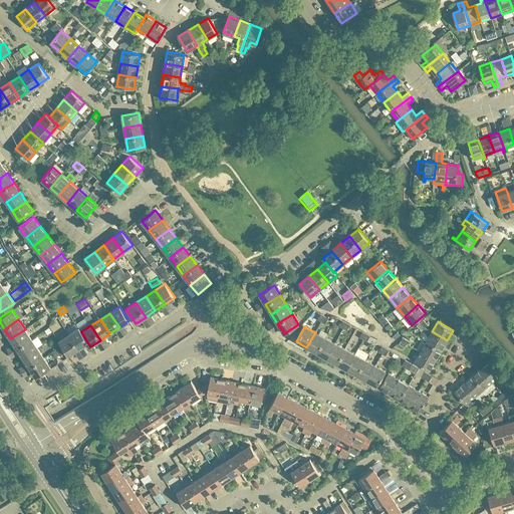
[(87,342),(81,332),(81,331),(78,327),(68,334),(78,348),(87,342)]
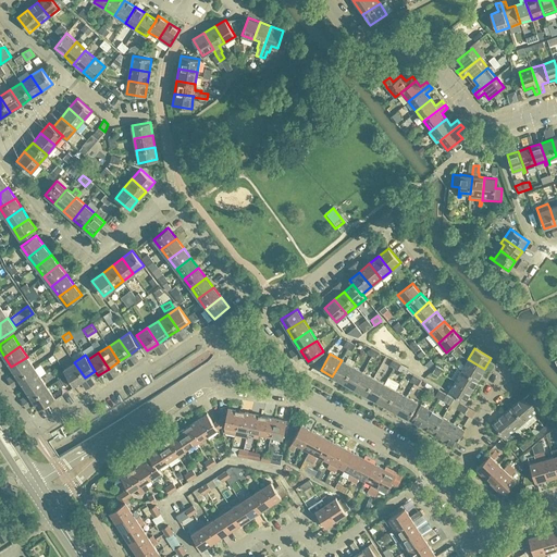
[(19,378),(34,367),(27,357),(11,367),(19,378)]
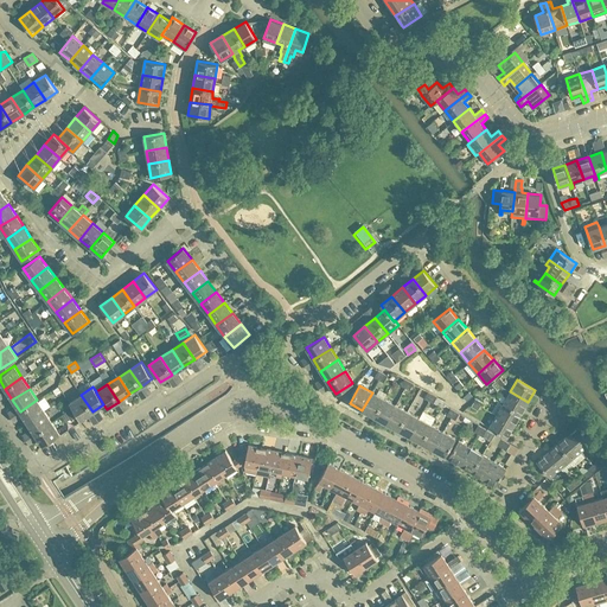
[(57,389),(40,398),(45,406),(62,396),(57,389)]
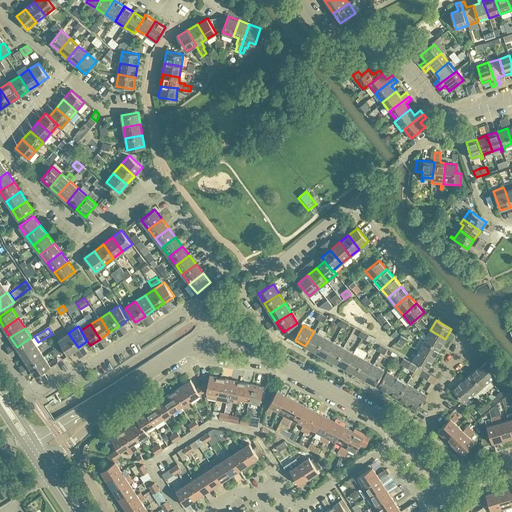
[(439,349),(445,339),(430,330),(424,340),(439,349)]
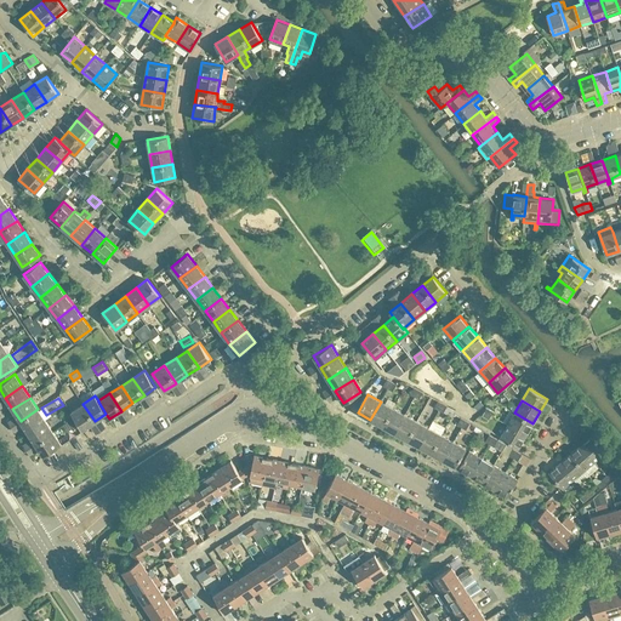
[(382,426),(393,408),(381,402),(370,420),(382,426)]
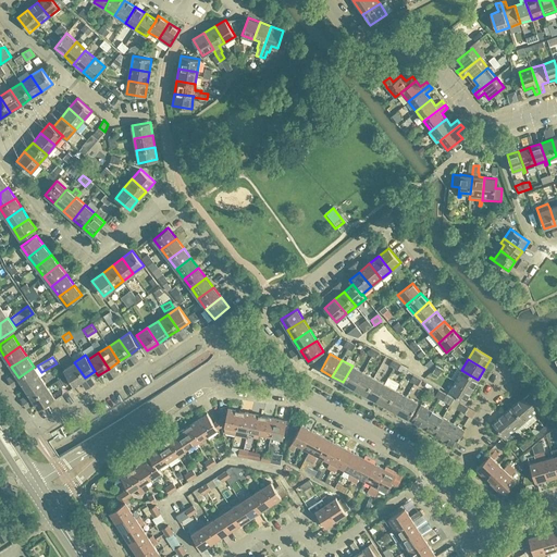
[(85,378),(74,362),(64,369),(74,385),(85,378)]
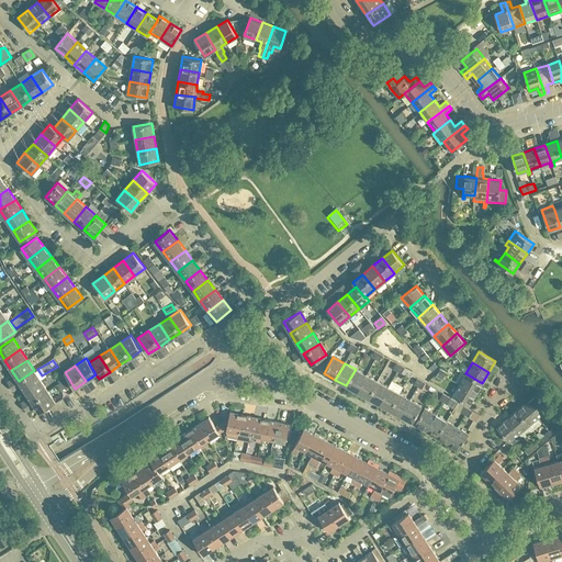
[(357,392),(367,375),(356,369),(346,385),(357,392)]
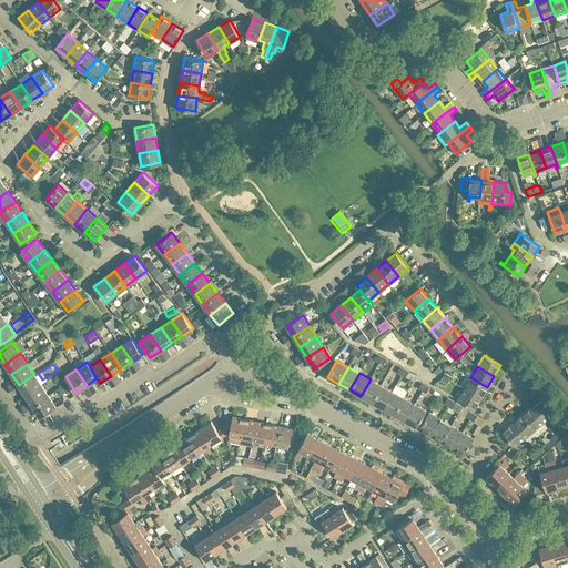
[(26,395),(41,385),(34,374),(19,385),(26,395)]
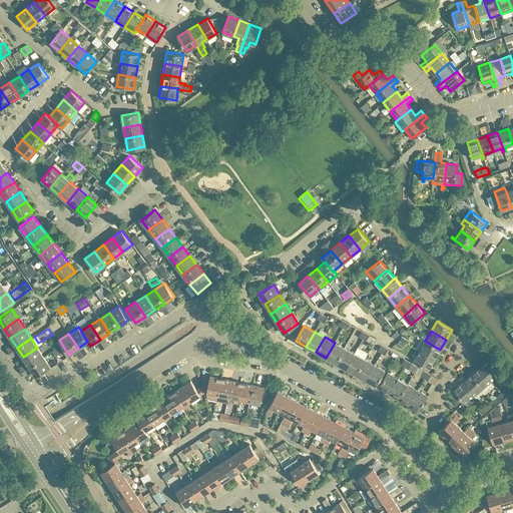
[(434,360),(440,350),(425,341),(420,351),(434,360)]
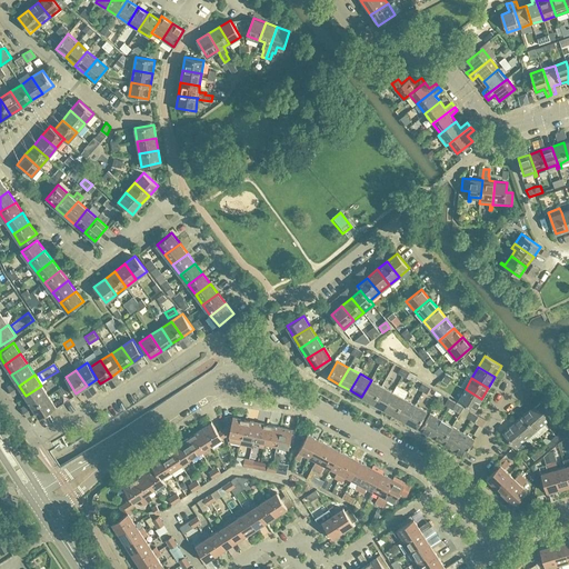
[(372,402),(382,386),(371,380),(361,397),(372,402)]
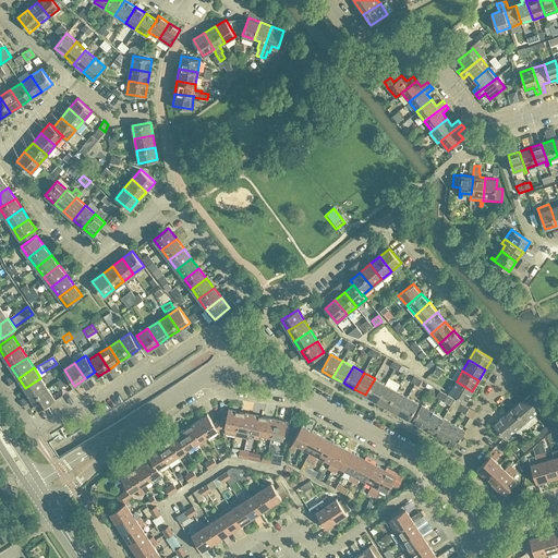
[(65,377),(56,383),(59,388),(69,383),(65,377)]
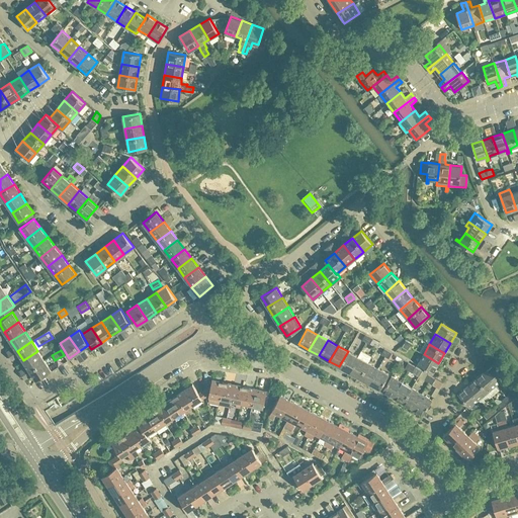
[(29,370),(45,360),(37,351),(23,360),(29,370)]
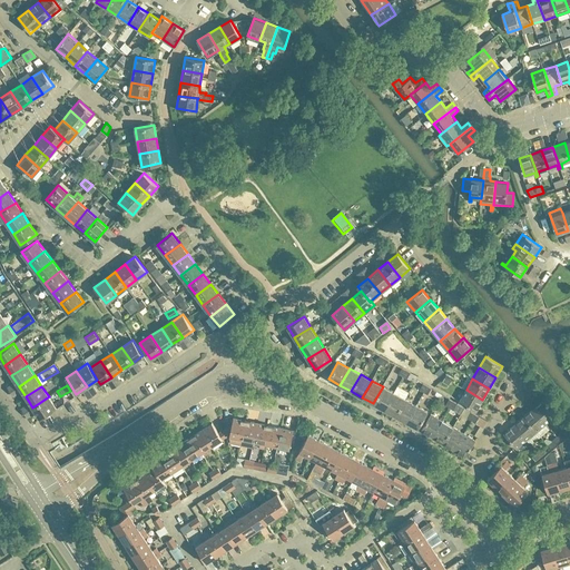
[(384,410),(394,393),(383,386),(373,403),(384,410)]
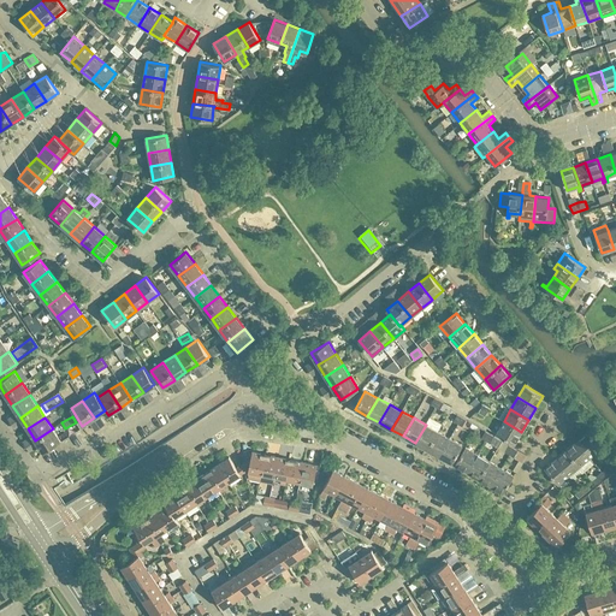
[(514,444),(521,432),(504,421),(497,433),(514,444)]
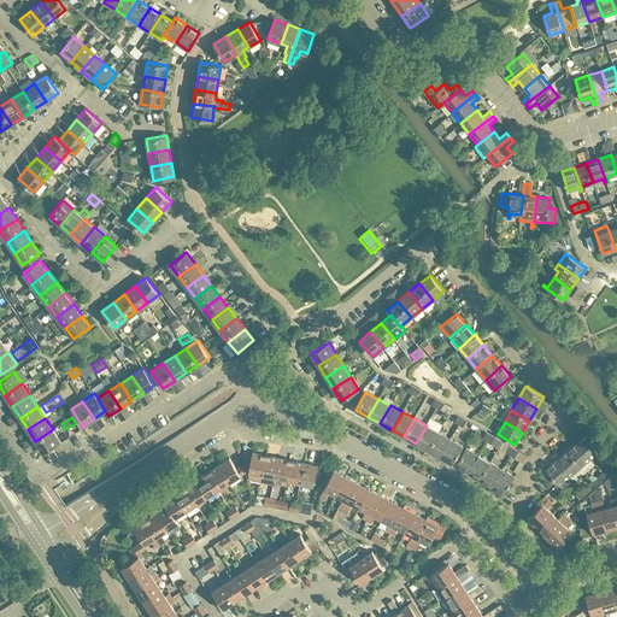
[(428,450),(438,432),(427,425),(416,444),(428,450)]
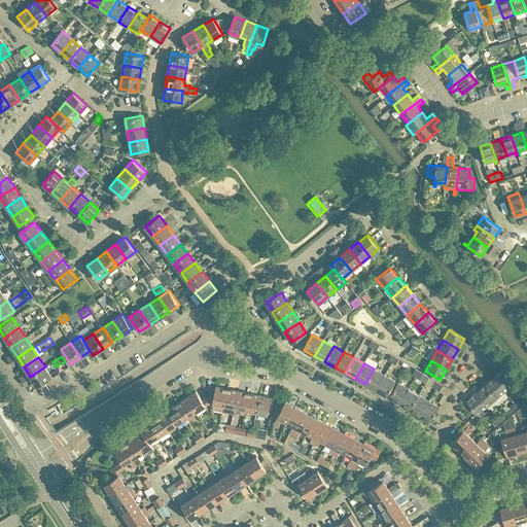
[(37,386),(51,377),(45,366),(30,377),(37,386)]
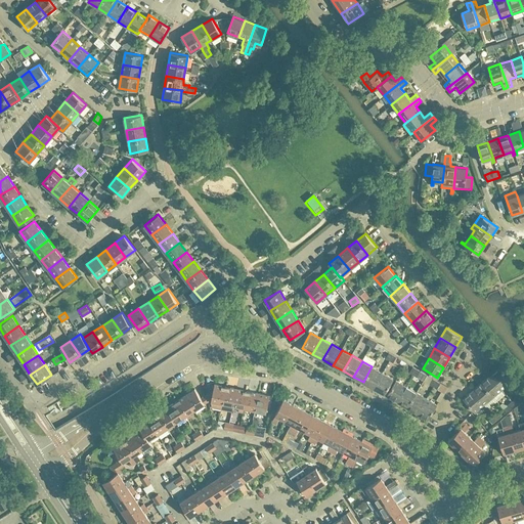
[(382,373),(373,366),(372,366),(363,382),(374,388),(382,373)]
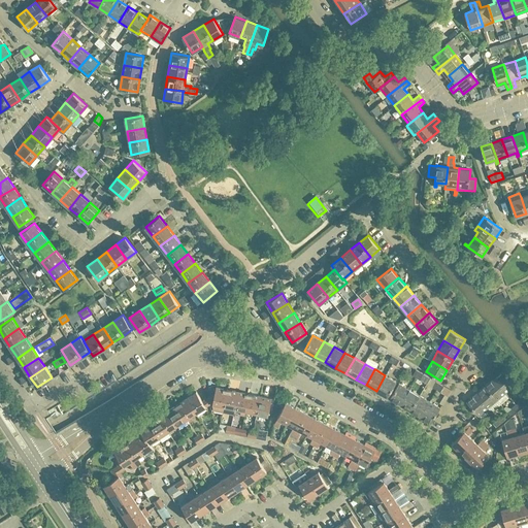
[(515,384),(503,370),(494,378),(505,392),(515,384)]
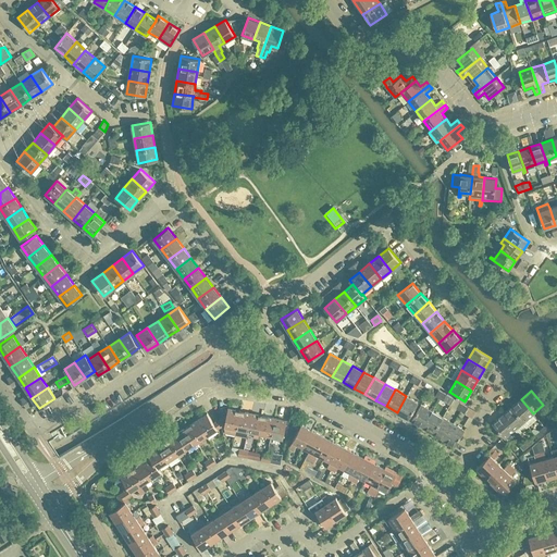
[(408,419),(418,403),(406,396),(397,412),(408,419)]
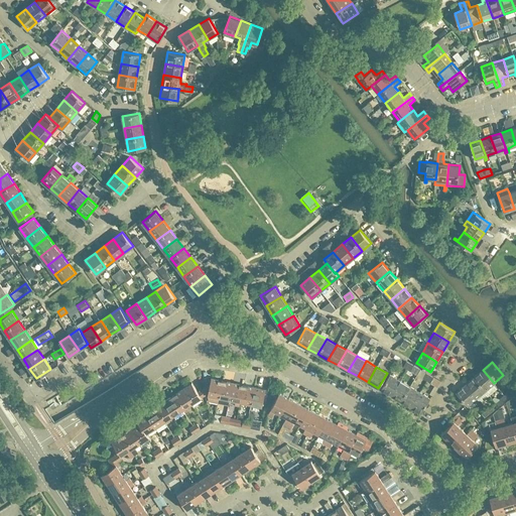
[(494,383),(483,370),(474,377),(485,390),(494,383)]
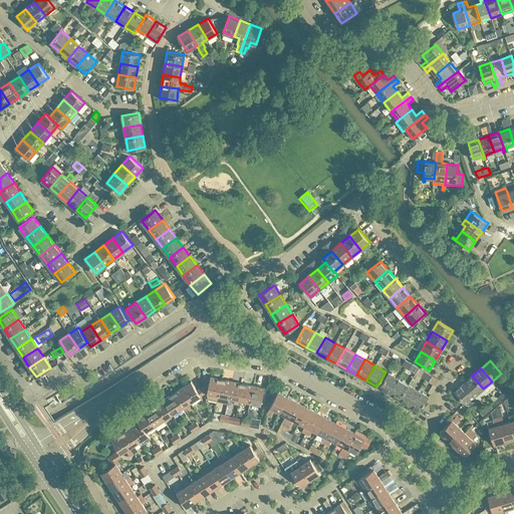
[(390,394),(399,378),(389,372),(379,388),(390,394)]
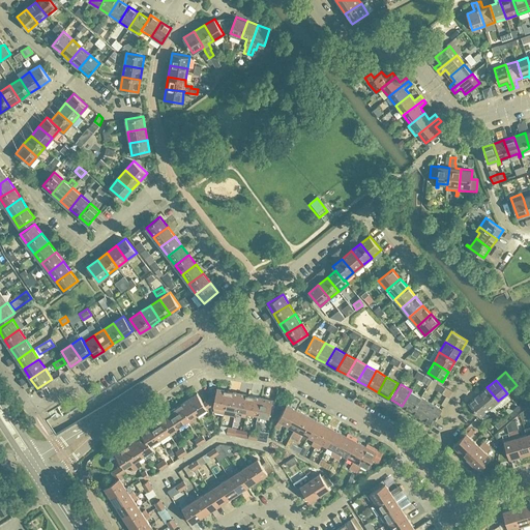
[(498,401),(487,387),(478,395),(490,409),(498,401)]
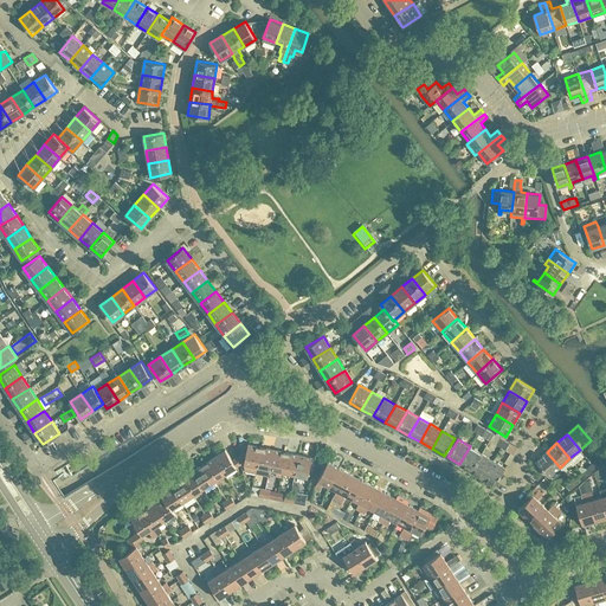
[(256,474),(262,446),(249,444),(246,455),(237,458),(240,462),(244,462),(244,463),(246,464),(245,471),(256,474)]
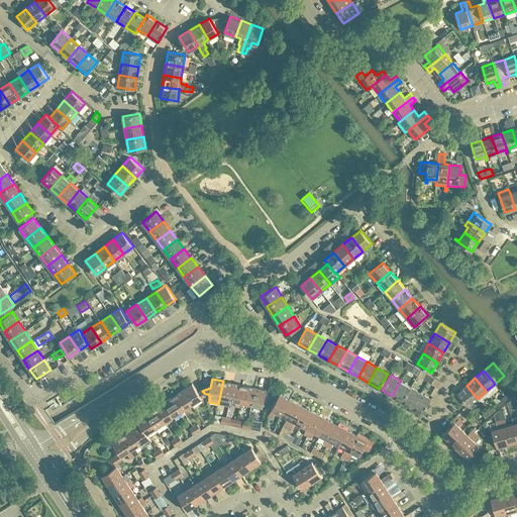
[(230,400),(233,383),(223,381),(218,404),(228,406),(230,400)]
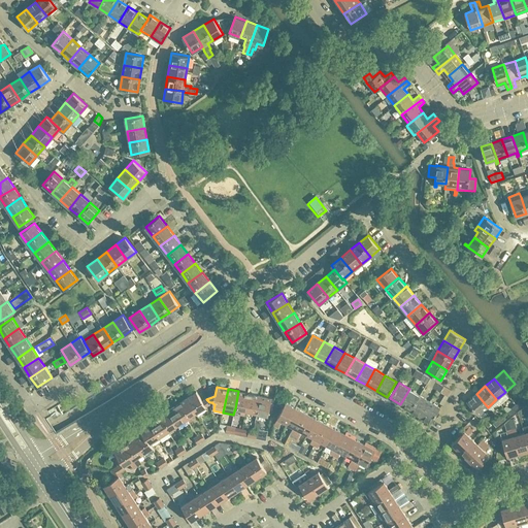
[(410,410),(420,395),(409,389),(400,404),(410,410)]
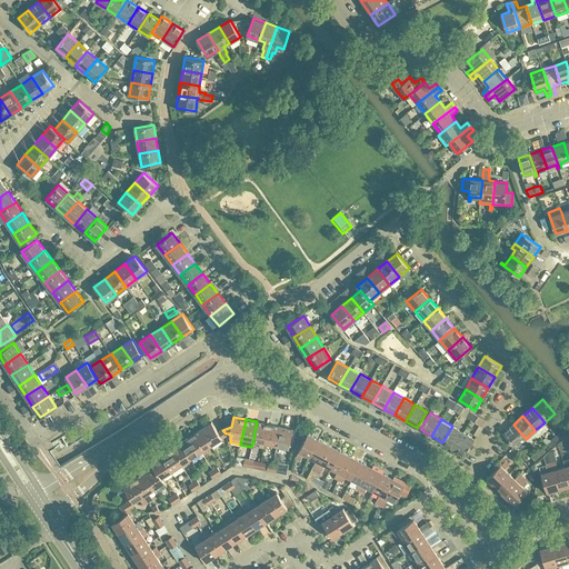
[(265,442),(269,423),(257,421),(253,440),(265,442)]
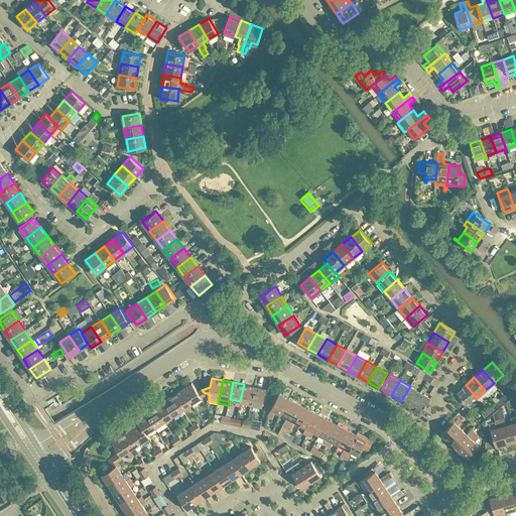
[(206,395),(205,393),(202,390),(198,392),(191,383),(182,389),(191,403),(206,395)]
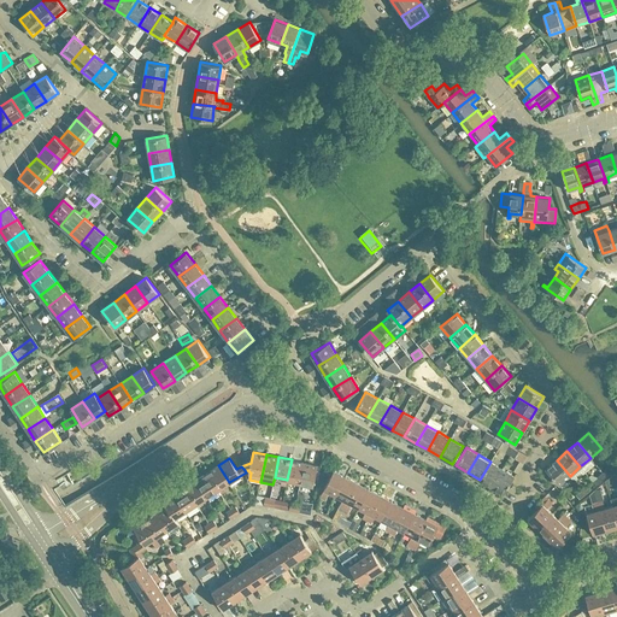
[(300,482),(304,462),(292,459),(287,480),(300,482)]
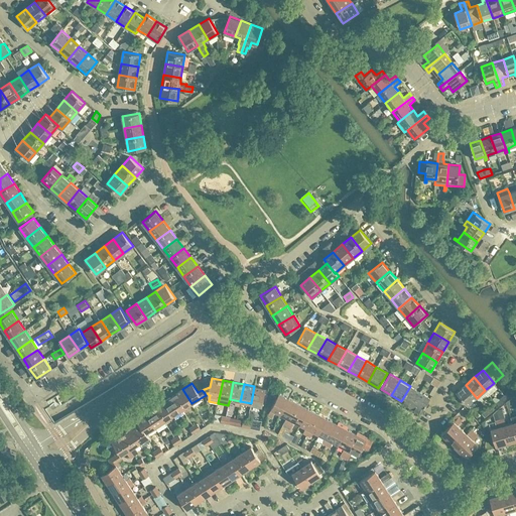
[(477,398),(466,385),(457,392),(468,405),(477,398)]
